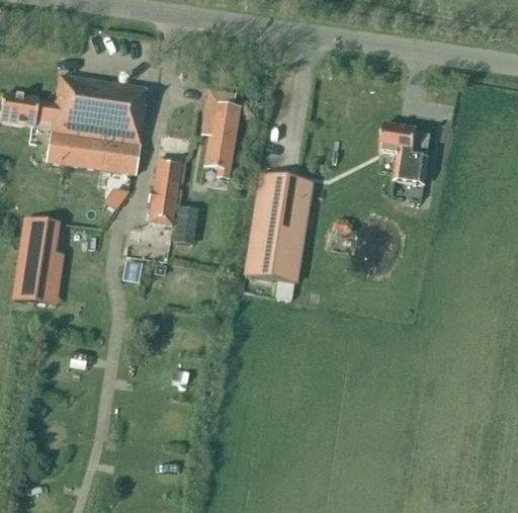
[(142,103),(145,87),(57,74),(54,102),(37,99),(37,98),(1,93),(0,101),(0,120),(33,125),(34,119),(51,122),(45,160),(135,172),(144,104),(142,103)]
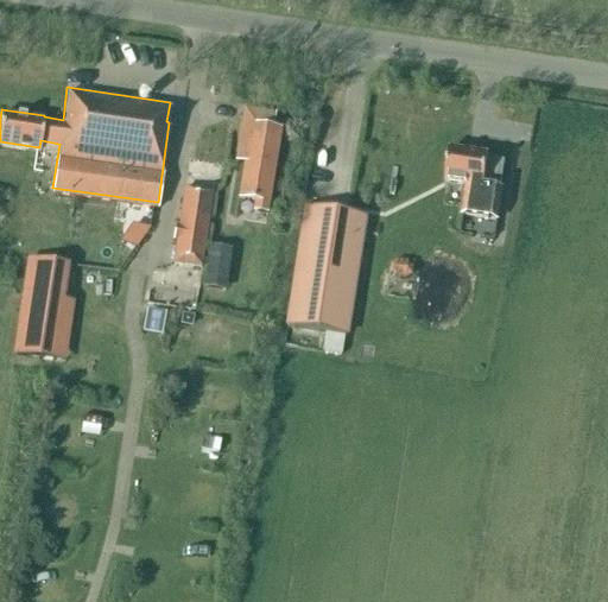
[(268,207),(270,200),(282,124),(249,119),(236,195),(258,197),(257,206),(268,207)]
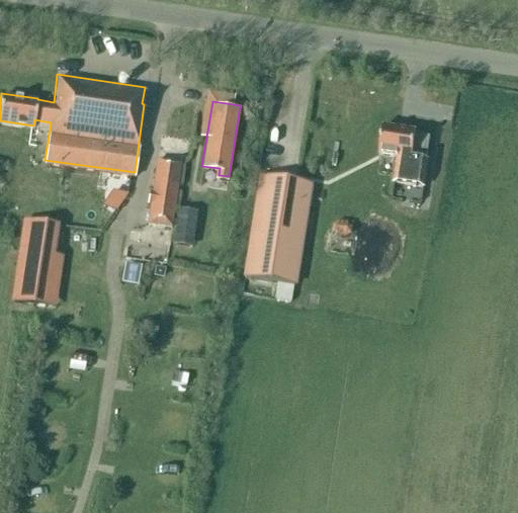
[(382,122),(378,151),(398,154),(395,170),(394,179),(411,181),(424,183),(427,158),(426,157),(429,134),(416,132),(416,127),(382,122)]
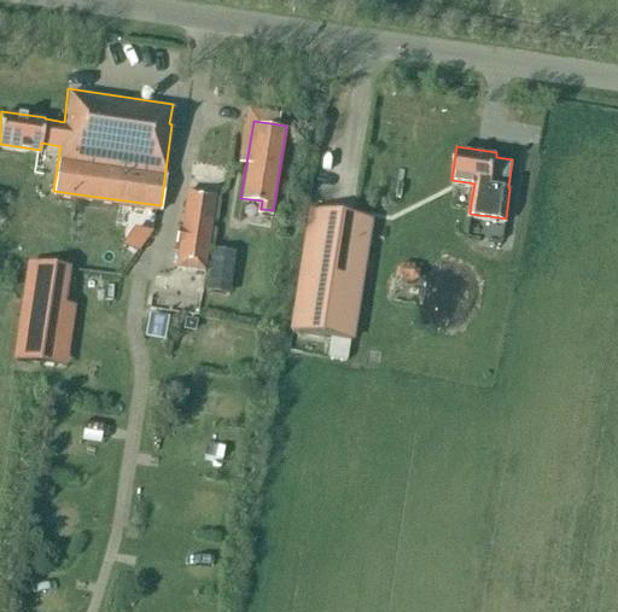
[(204,268),(210,227),(216,190),(186,186),(175,264),(204,268)]
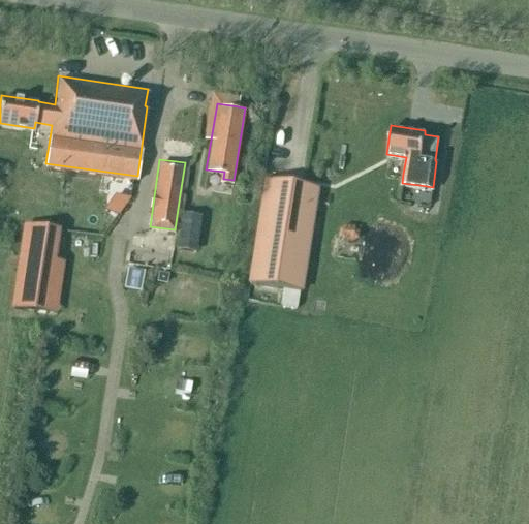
[(266,177),(248,280),(281,285),(298,288),(299,288),(315,185),(266,177)]
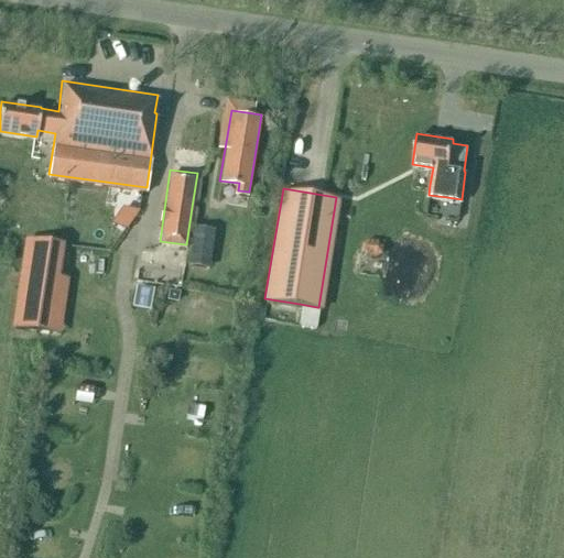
[(212,264),(219,227),(197,222),(190,260),(212,264)]
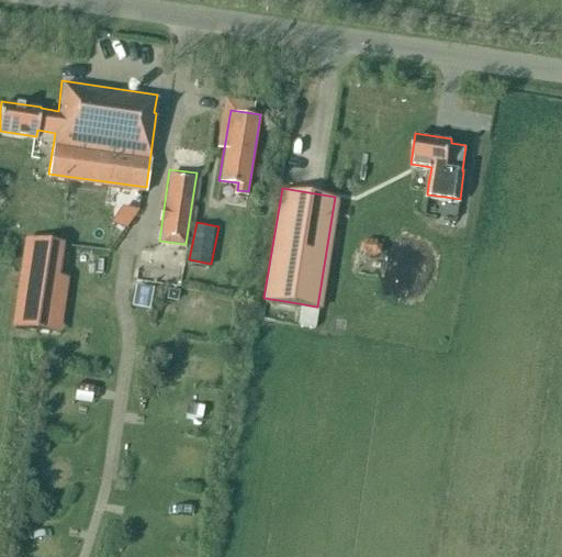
[(18,296),(13,324),(48,330),(58,265),(62,242),(26,236),(18,296)]
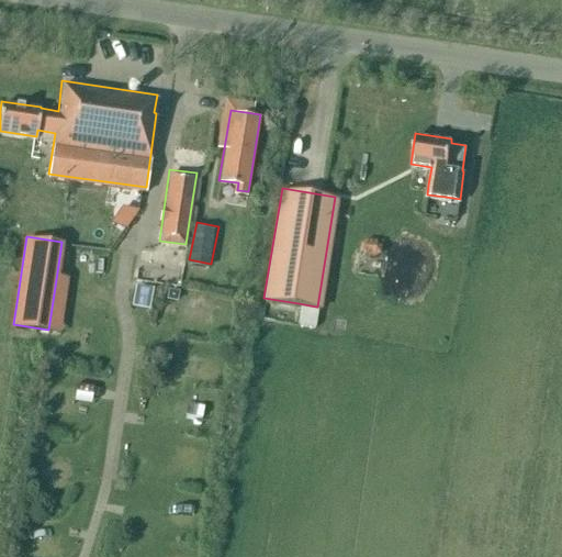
[(137,287),(135,303),(145,305),(148,288),(137,287)]
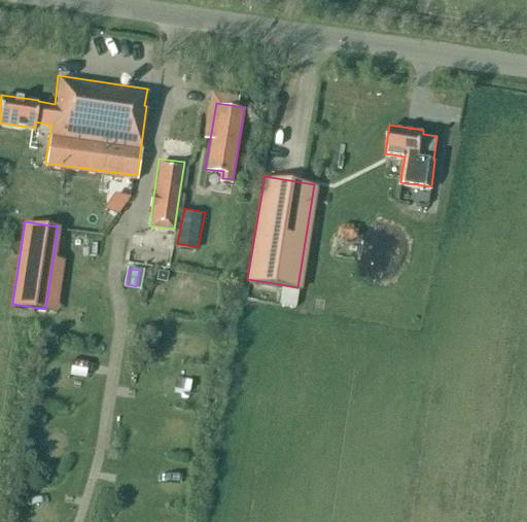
[(280,284),(278,301),(293,303),(296,287),(280,284)]
